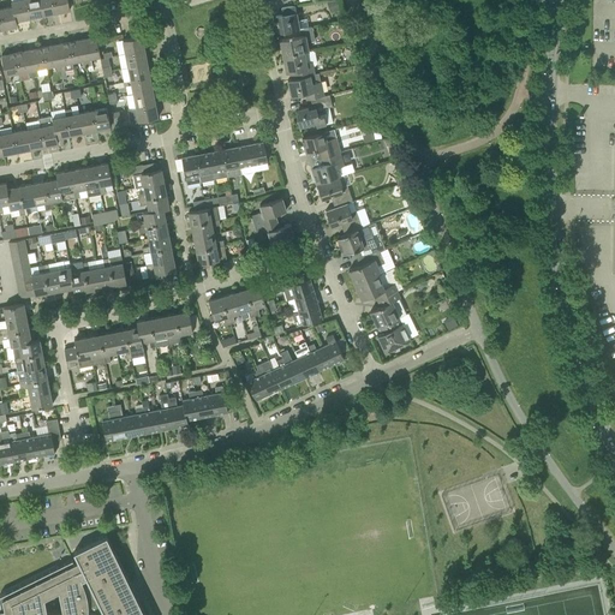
[(18,25),(16,21),(12,0),(11,0),(12,6),(0,9),(0,11),(4,29),(18,25)]
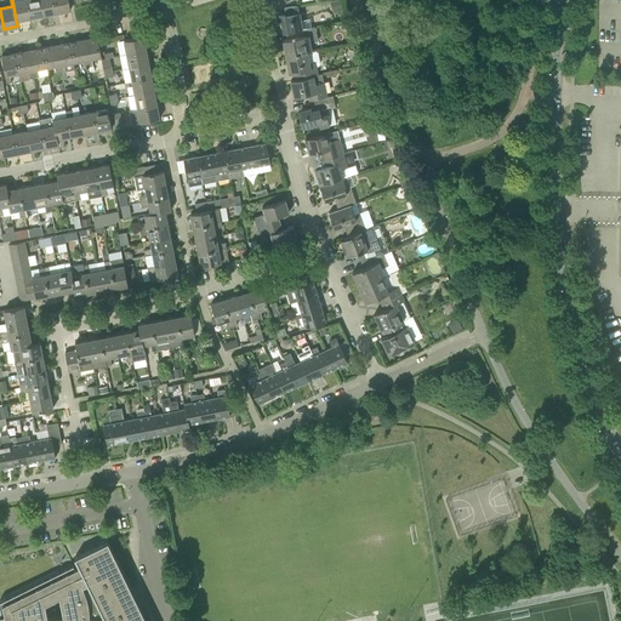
[(16,21),(29,17),(26,0),(13,0),(12,0),(16,21)]
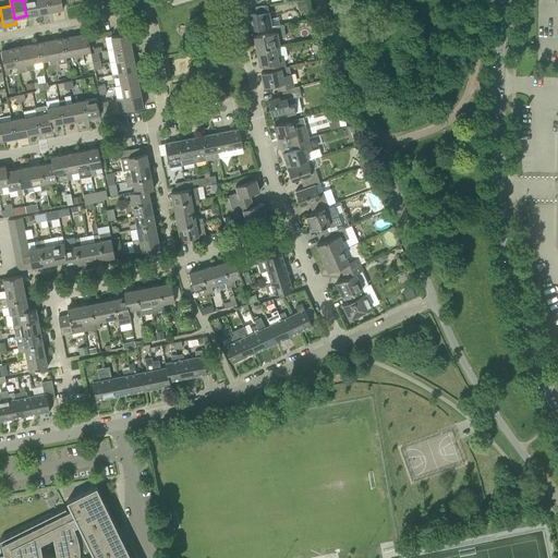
[(23,0),(26,15),(38,13),(35,0),(23,0)]
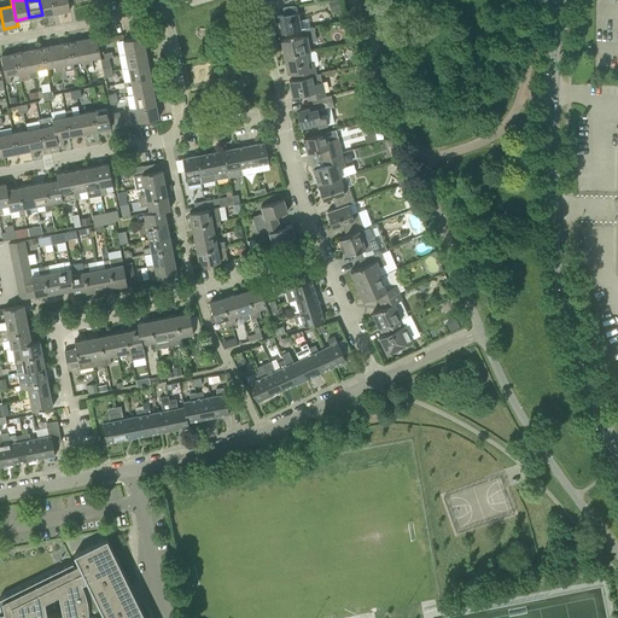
[(39,0),(42,15),(56,12),(53,0),(39,0)]
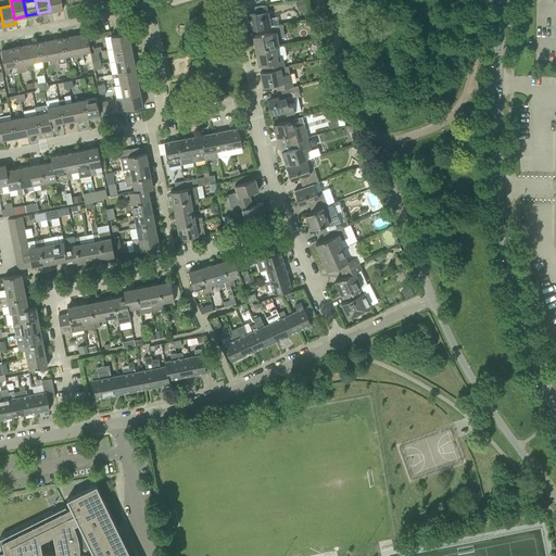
[(48,0),(50,11),(63,9),(61,0),(48,0)]
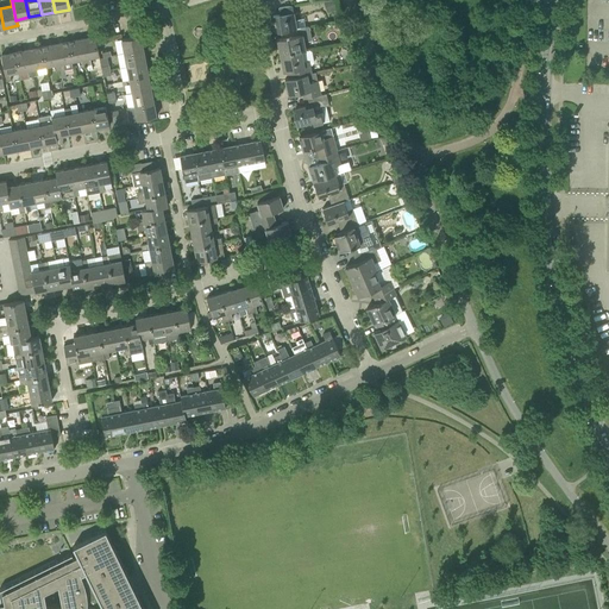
[(288,30),(296,29),(293,5),(278,7),(280,14),(272,16),(276,32),(288,30)]
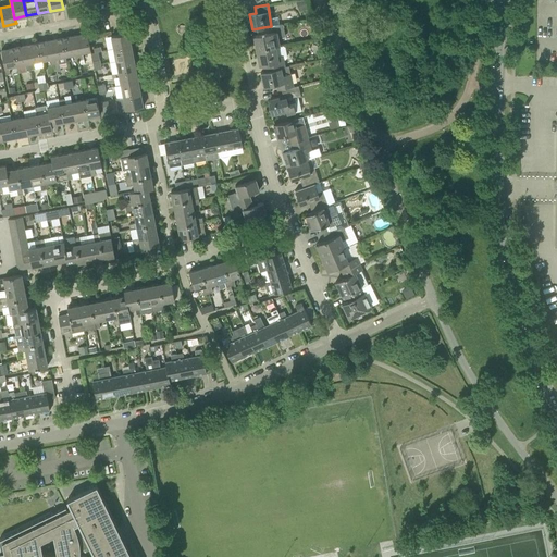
[(257,50),(275,47),(280,46),(279,38),(285,37),(283,24),(271,26),(263,27),(264,34),(254,36),(257,50)]
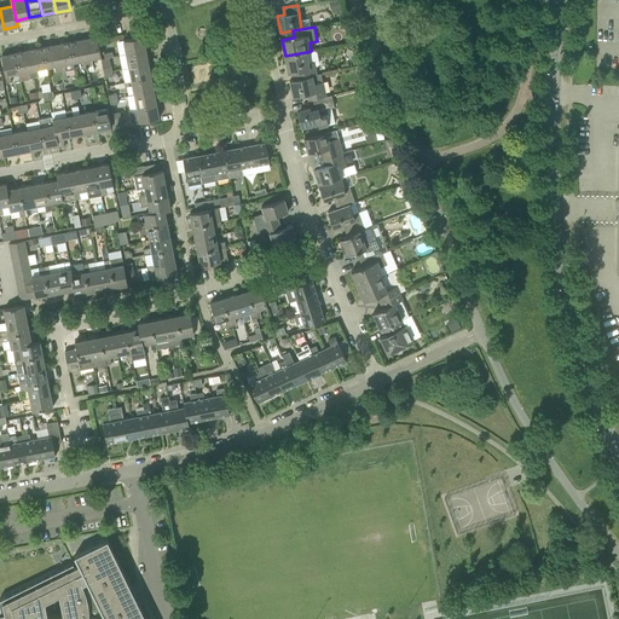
[(126,53),(146,50),(143,36),(123,40),(126,53)]
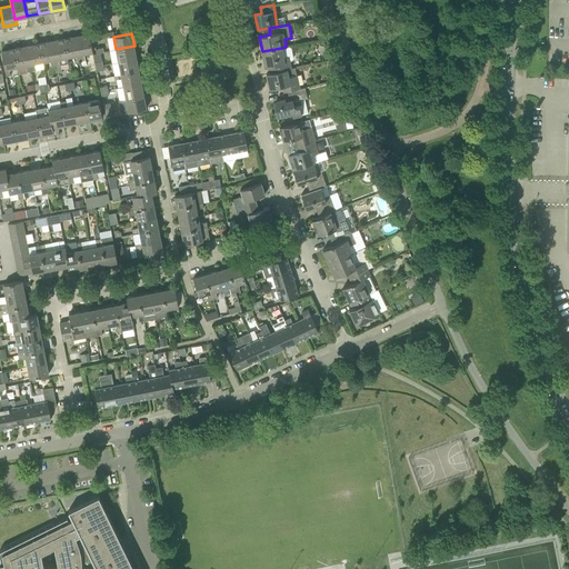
[(85,53),(92,52),(89,35),(77,37),(81,61),(86,60),(85,53)]
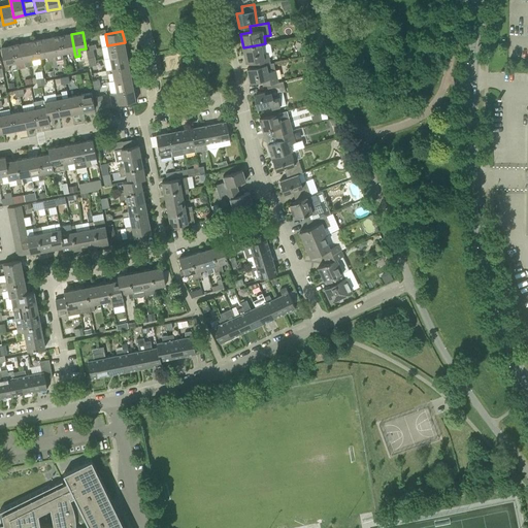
[(71,58),(75,57),(71,34),(59,36),(63,54),(70,52),(71,58)]
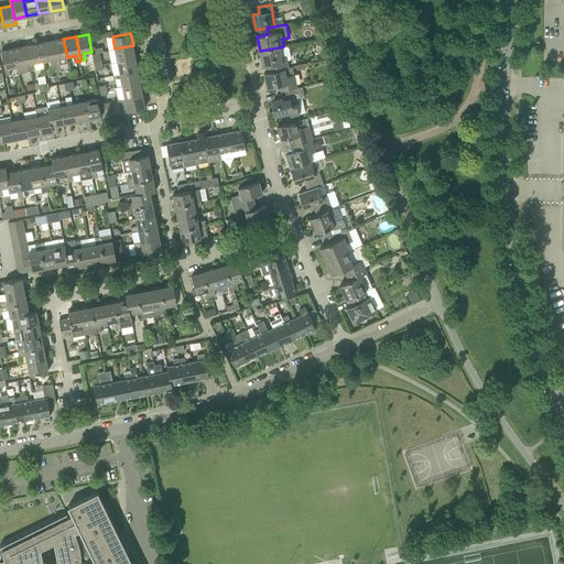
[(60,58),(67,57),(63,39),(51,41),(56,66),(61,65),(60,58)]
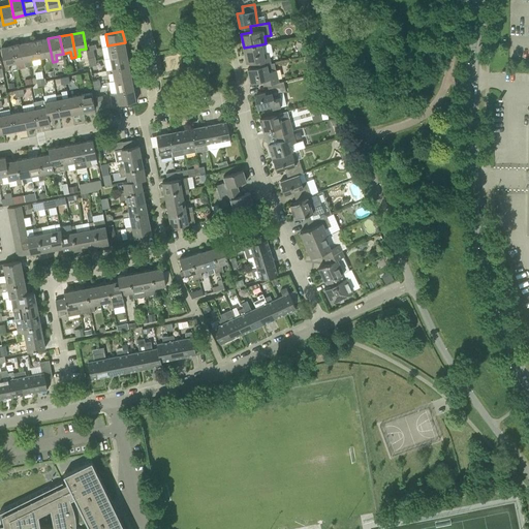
[(49,62),(53,62),(48,38),(37,40),(40,58),(48,57),(49,62)]
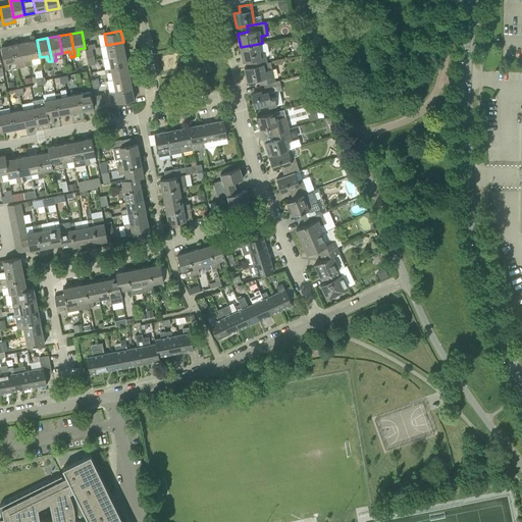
[(32,58),(40,57),(37,40),(24,43),(29,65),(33,64),(32,58)]
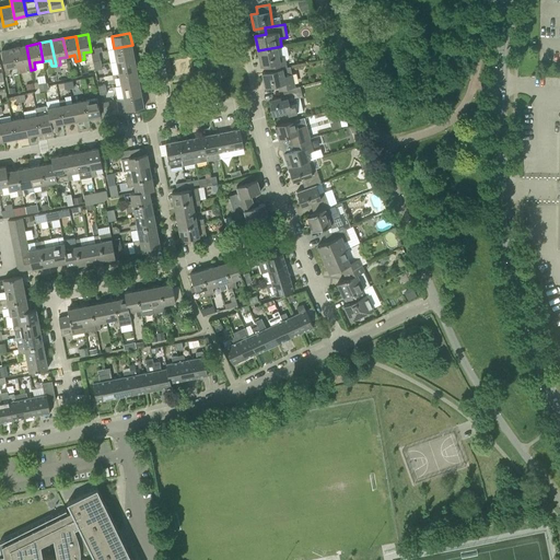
[(117,61),(135,57),(132,45),(114,48),(117,61)]
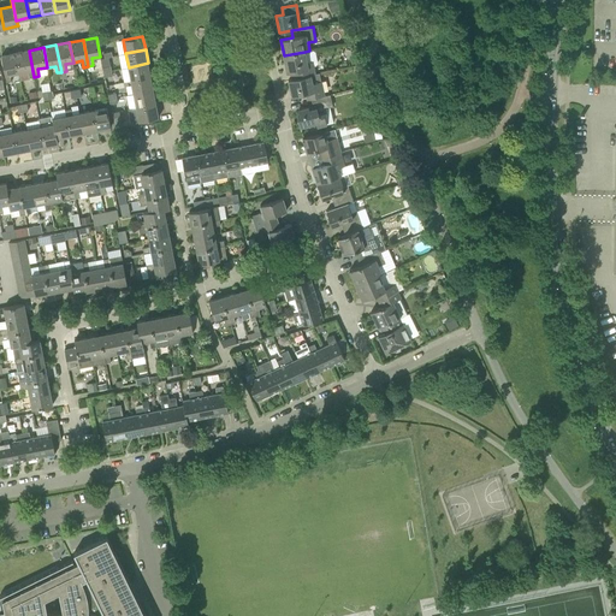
[(29,78),(34,77),(29,51),(15,53),(19,73),(28,71),(29,78)]
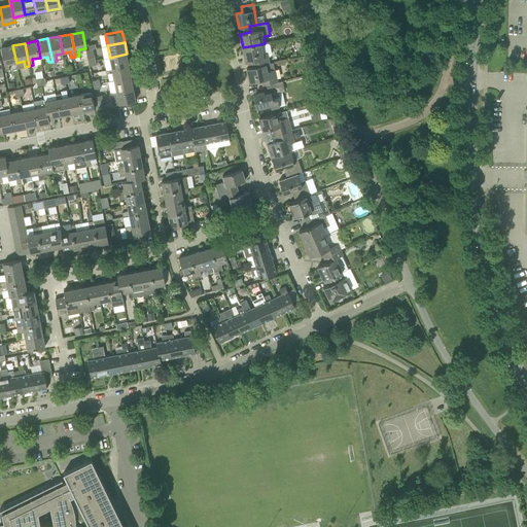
[(249,67),(266,64),(270,63),(268,53),(262,54),(260,44),(243,47),(245,62),(248,62),(249,67)]
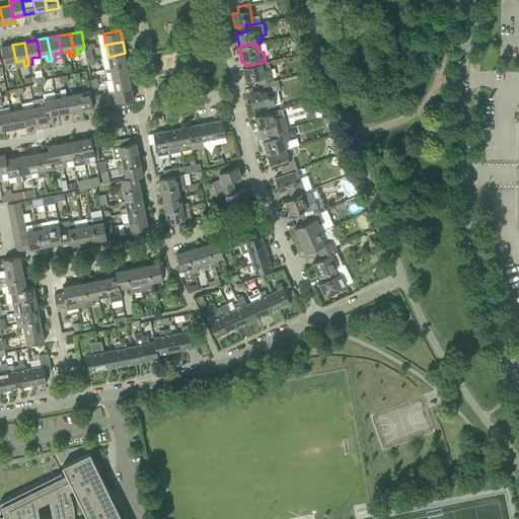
[(8,63),(16,62),(12,45),(1,47),(6,69),(9,69),(8,63)]
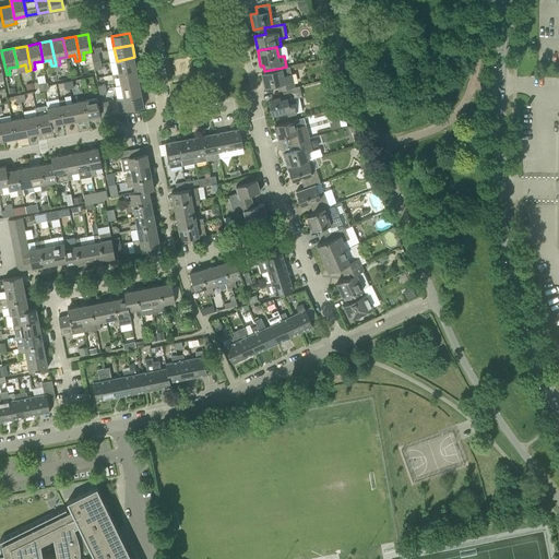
[(119,73),(137,70),(134,57),(117,61),(119,73)]
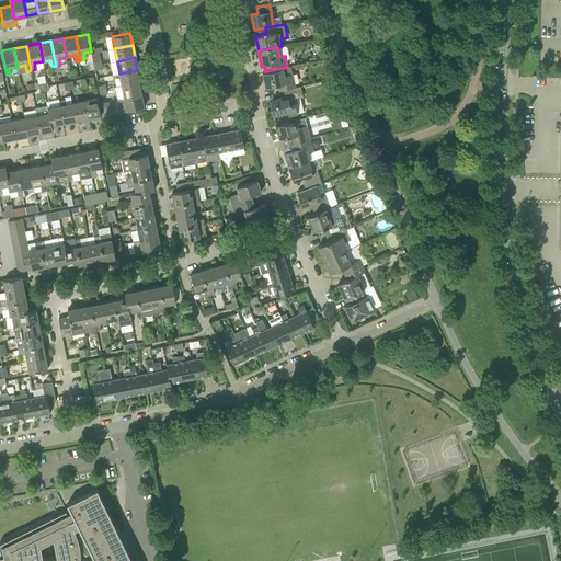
[(286,90),(296,87),(293,73),(285,76),(283,68),(265,71),(263,72),(266,88),(278,84),(279,91),(286,90)]
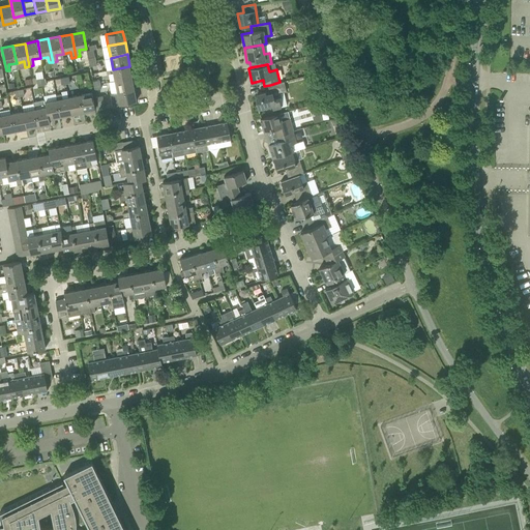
[(115,81),(131,78),(129,66),(113,69),(115,81)]
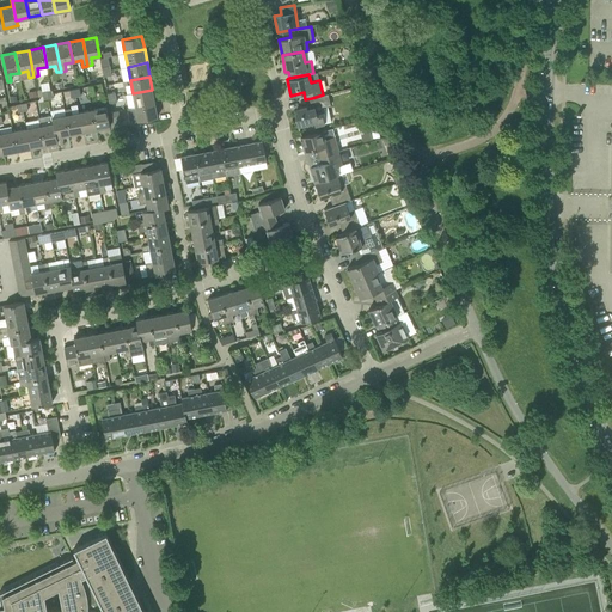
[(135,108),(155,103),(152,90),(133,93),(135,108)]
